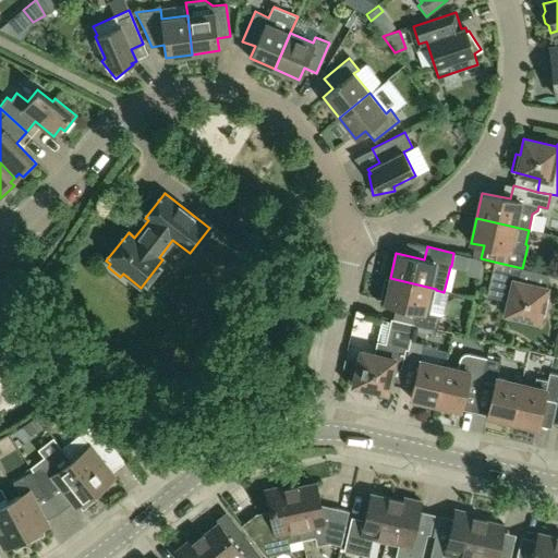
[(522,269),(522,268),(494,262),(486,295),(508,301),(505,314),(538,322),(546,288),(518,281),(521,268),(522,269)]
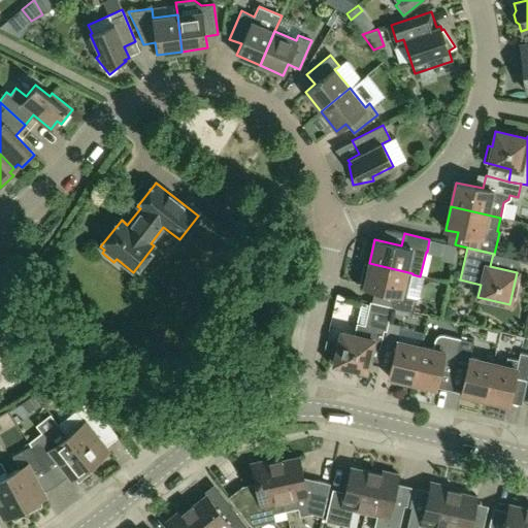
[(388,305),(391,306),(413,311),(416,299),(407,297),(413,274),(413,273),(369,263),(369,265),(365,264),(361,282),(365,283),(364,287),(391,293),(388,305)]
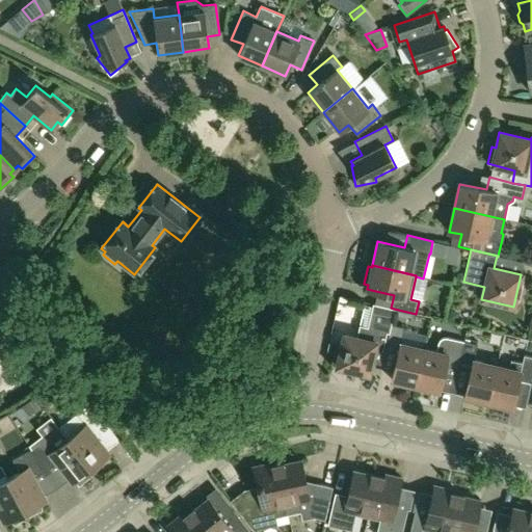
[(373,303),(368,327),(358,325),(356,338),(343,335),(336,367),(368,374),(374,349),(382,351),(387,331),(389,333),(391,324),(394,309),(391,308),(373,303)]
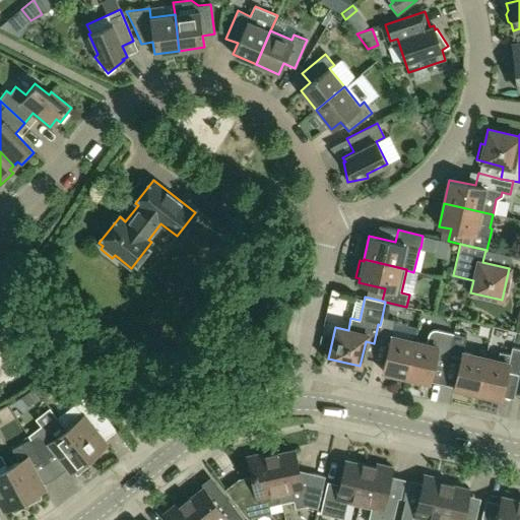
[(382,371),(405,377),(413,341),(391,335),(394,320),(382,317),(380,325),(376,342),(388,345),(382,371)]
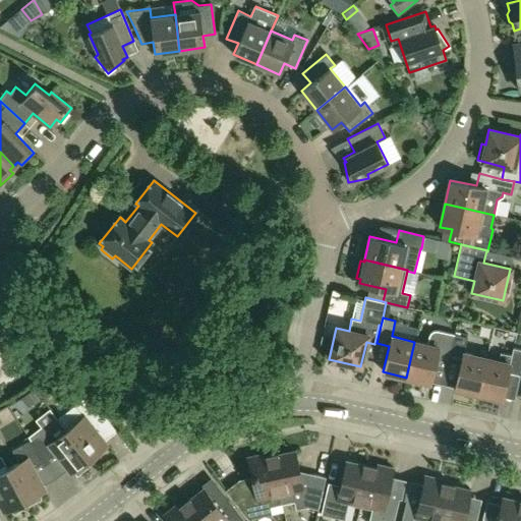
[(414,342),(406,378),(429,383),(436,356),(448,359),(454,334),(442,332),(438,331),(433,331),(430,333),(428,336),(426,344),(414,342)]
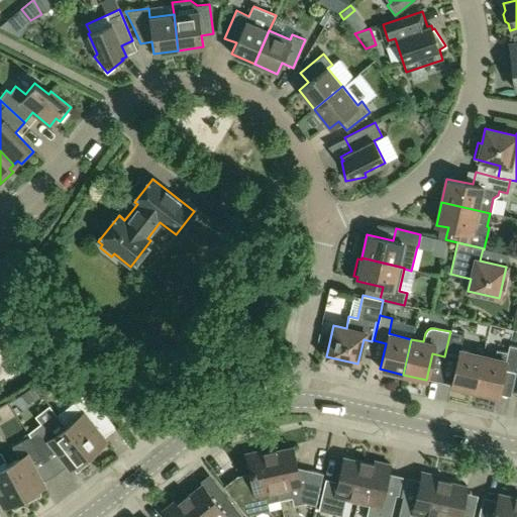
[(450,386),(474,391),(483,355),(459,350),(462,334),(450,331),(444,356),(456,359),(450,386)]
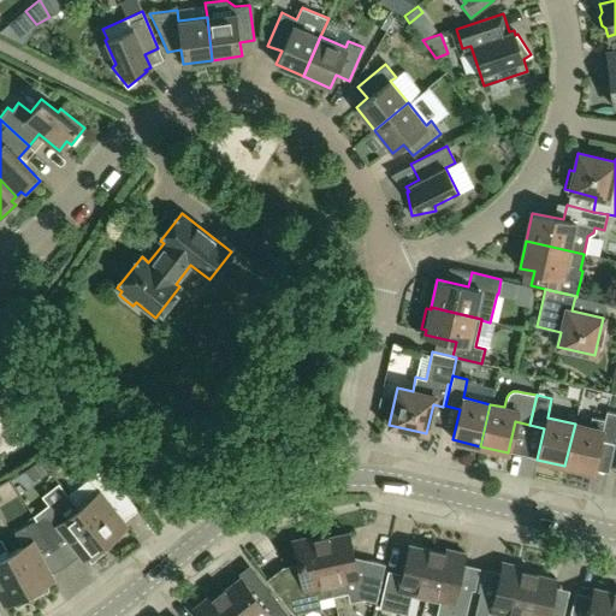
[(591,418),(588,426),(575,424),(564,466),(592,472),(599,442),(614,444),(615,436),(615,413),(606,412),(604,420),(591,418)]
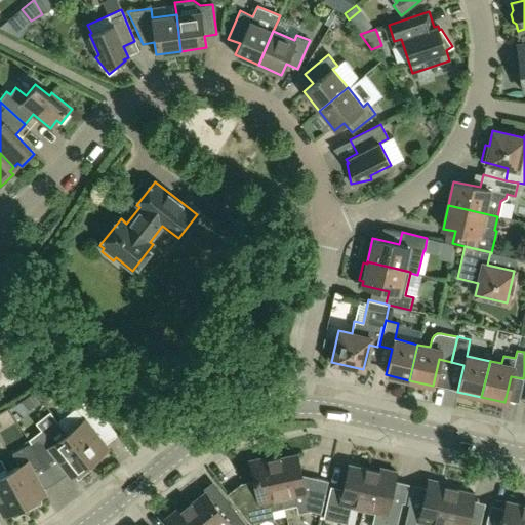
[(33,393),(22,401),(28,410),(33,406),(35,408),(41,403),(33,393)]
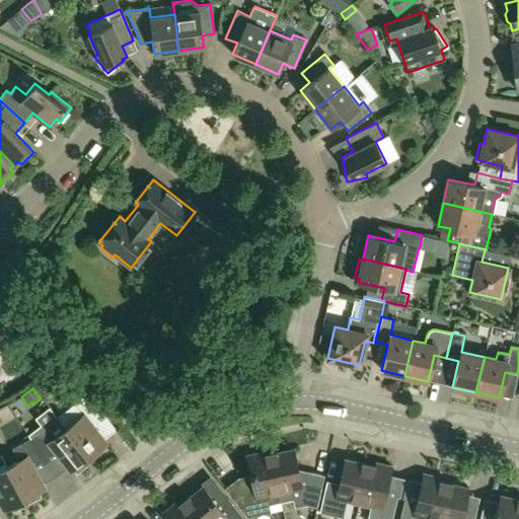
[(57,418),(88,457),(106,443),(90,424),(103,414),(87,393),(57,418)]
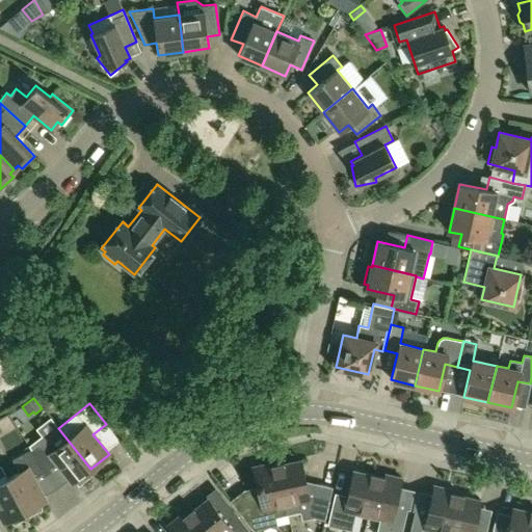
[(46,471),(56,462),(72,483),(75,481),(78,485),(91,475),(88,471),(90,469),(58,428),(52,421),(37,432),(44,440),(31,449),(46,471)]
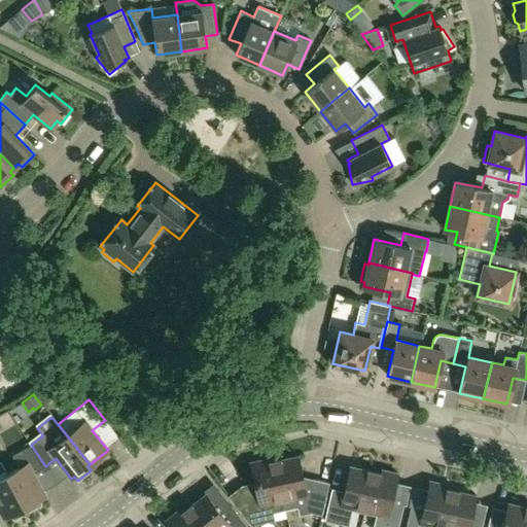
[(45,496),(33,473),(45,466),(31,445),(11,455),(19,468),(7,475),(28,512),(41,504),(41,498),(45,496)]
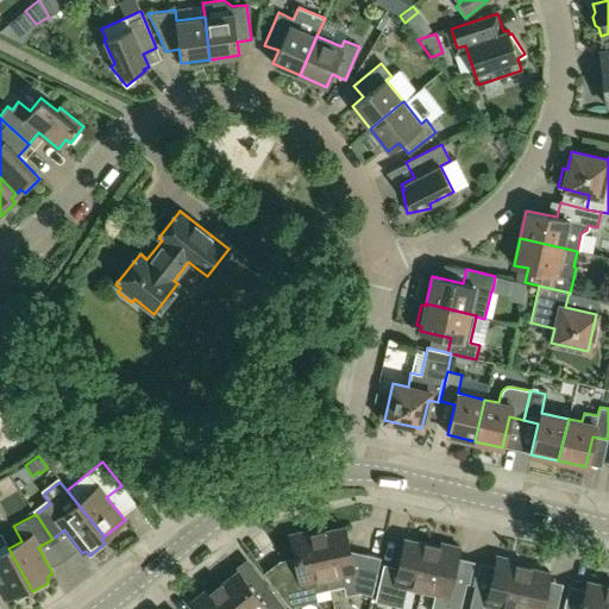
[(318,533),(327,579),(330,590),(344,586),(345,596),(359,592),(371,596),(380,558),(362,554),(359,562),(352,563),(345,527),(318,533)]
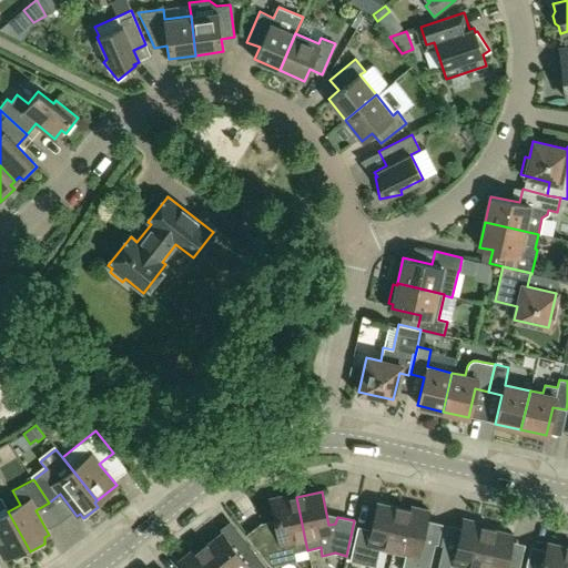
[(307,550),(305,540),(296,497),(288,498),(287,495),(270,498),(275,524),(264,523),(261,520),(246,535),(271,567),(296,561),(294,553),(307,550)]
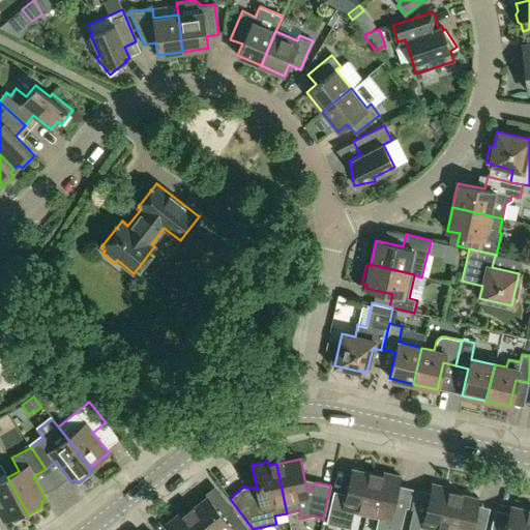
[(0,512),(4,521),(8,519),(15,522),(28,514),(7,477),(1,464),(0,464),(0,512)]
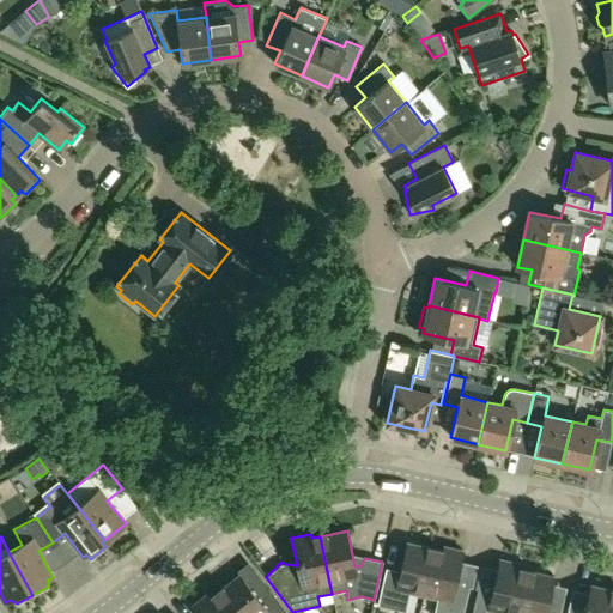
[(424,595),(435,550),(407,542),(399,580),(384,576),(377,606),(405,612),(410,592),(424,595)]
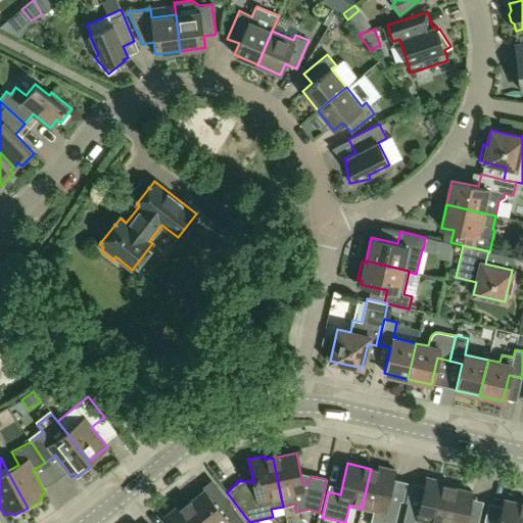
[(371,469),(362,508),(373,511),(370,522),(394,522),(398,508),(386,505),(394,470),(378,466),(377,470),(371,469)]
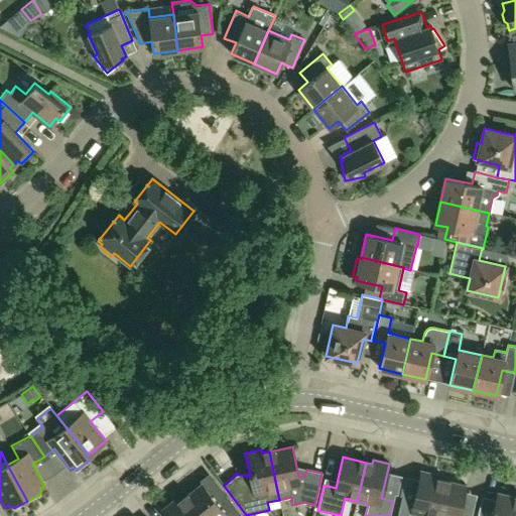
[(397,515),(433,515),(442,481),(436,479),(437,475),(420,471),(412,505),(400,503),(397,515)]
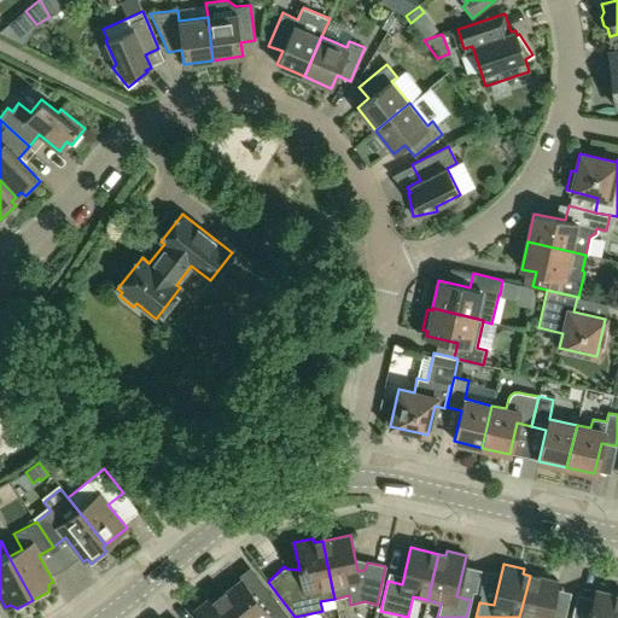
[(530,576),(519,617),(549,617),(558,582),(530,576)]
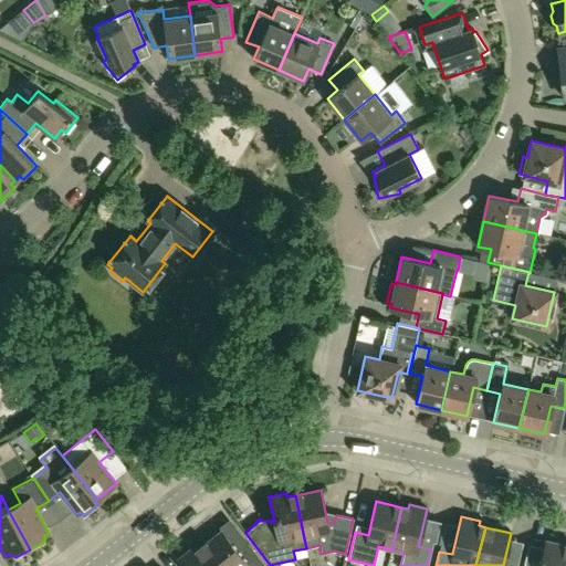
[(221,531),(200,546),(215,565),(264,565),(252,549),(242,558),(221,531)]
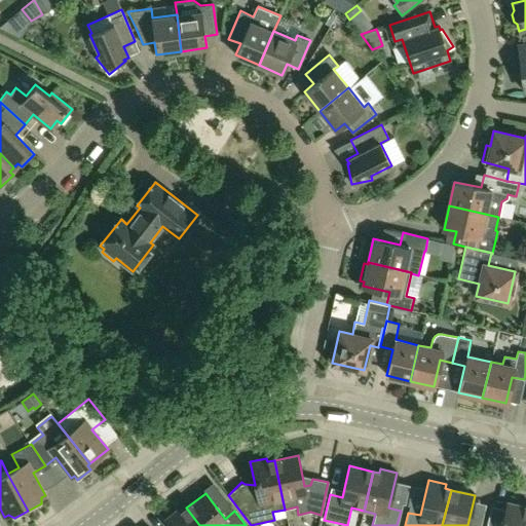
[(525,525),(525,506),(506,502),(500,525),(525,525)]
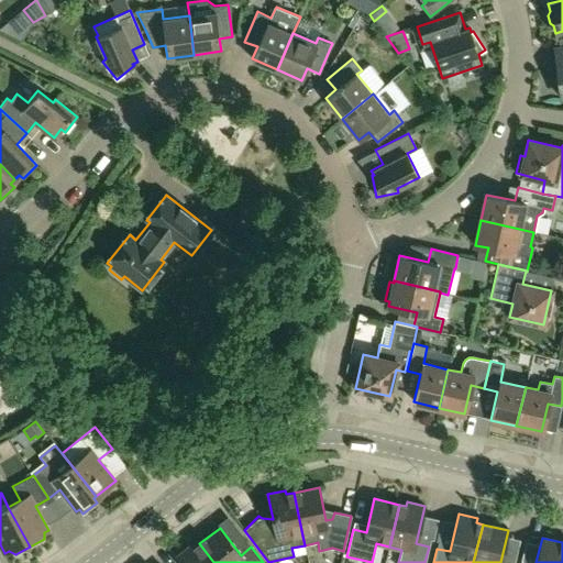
[(213,562),(199,543),(194,549),(190,544),(176,556),(181,562),(213,562)]
